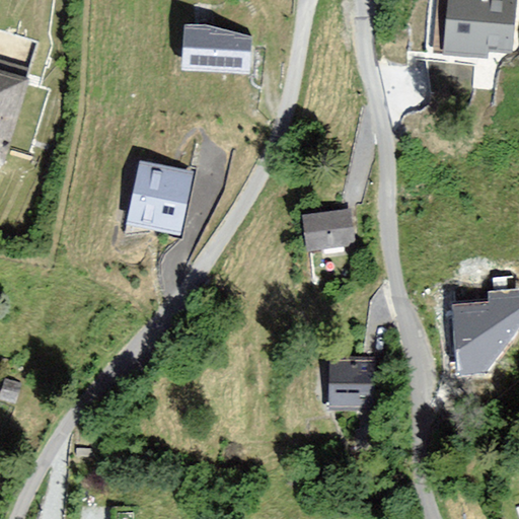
[(518,22),(518,0),(449,0),(444,54),(490,58),(490,53),(516,55),(518,22)]
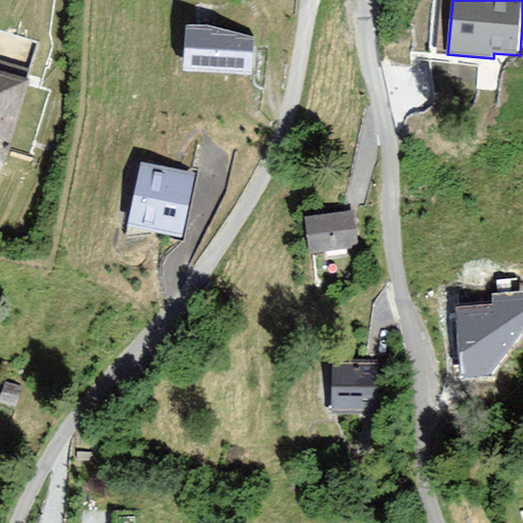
[(183,68),(251,73),(253,37),(207,25),(186,25),(183,68)]
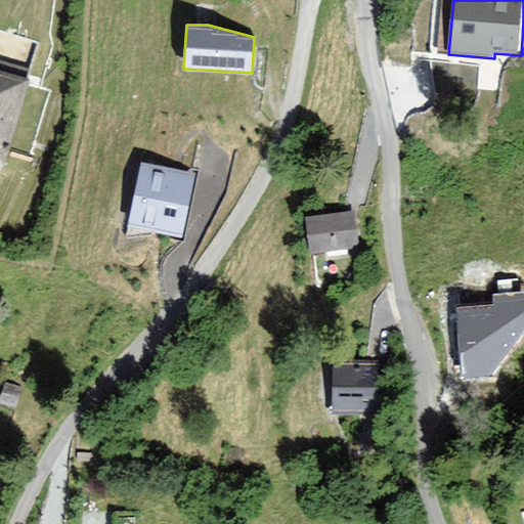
[(0,75),(0,163),(2,164),(27,83),(0,75)]
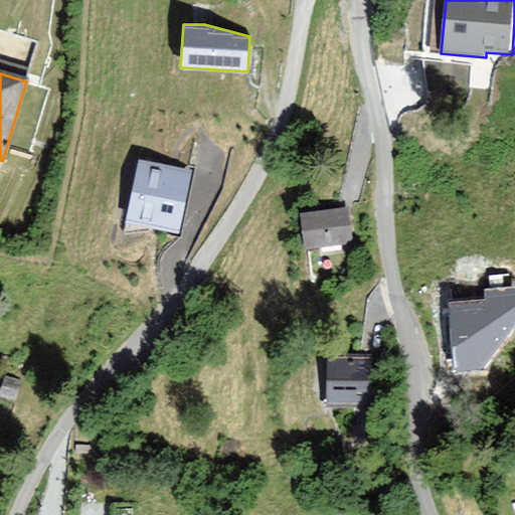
[(193,172),(138,160),(125,222),(181,234),(193,172)]
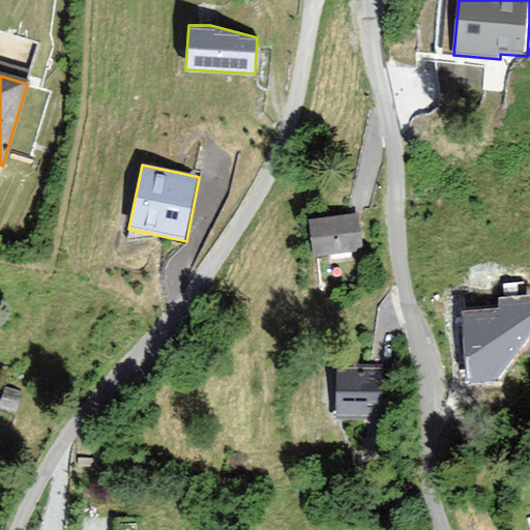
[(358,213),(308,219),(314,257),(363,251),(358,213)]
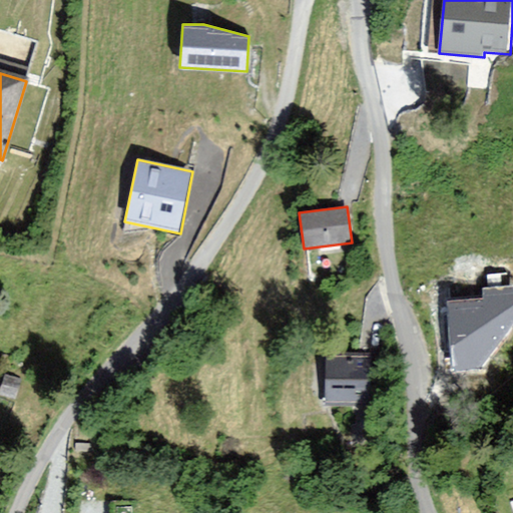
[(480,366),(512,319),(512,287),(486,290),(487,300),(449,304),(454,368),(480,366)]
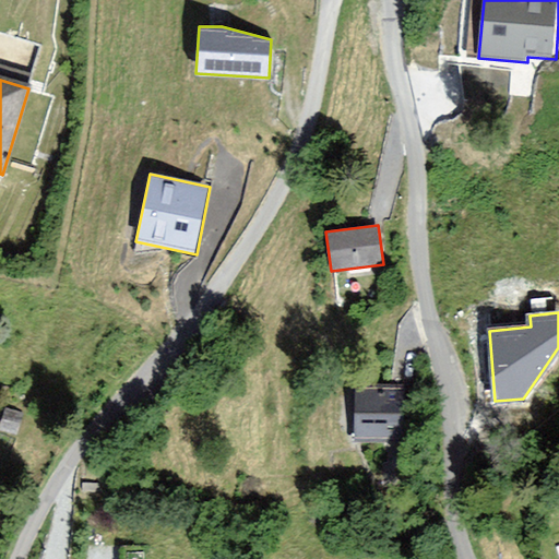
[(356,388),(355,438),(407,439),(407,388),(356,388)]
